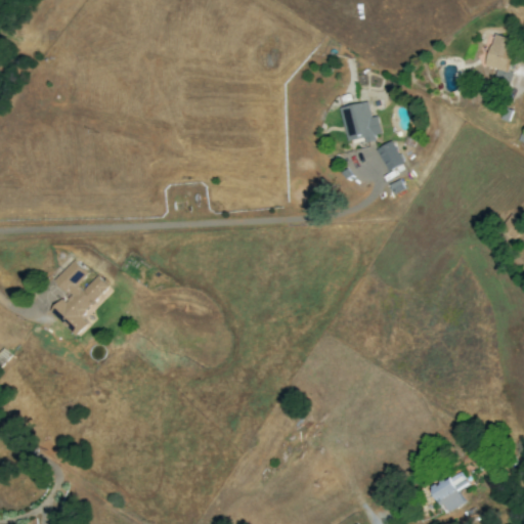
[(485,66),(495,69),(492,78),(510,82),(512,73),(508,72),(516,40),(492,34),(485,66)]
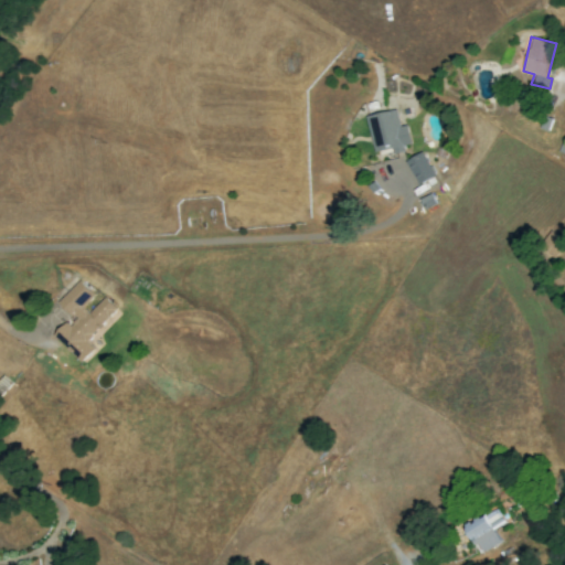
[(365,116),(374,152),(390,149),(391,152),(412,148),(406,125),(400,127),(395,109),(365,116)]
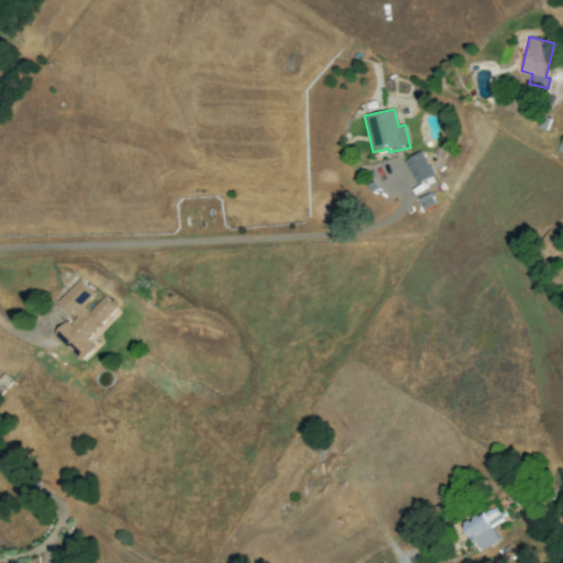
[(418,185),(433,174),(419,151),(403,162),(418,185)]
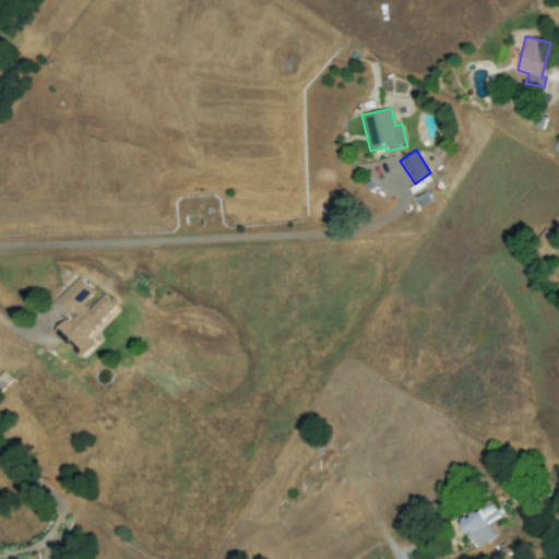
[(52,332),(81,359),(94,345),(85,336),(116,305),(104,293),(90,308),(83,302),(95,292),(80,276),(58,299),(74,316),(69,321),(66,319),(52,332)]
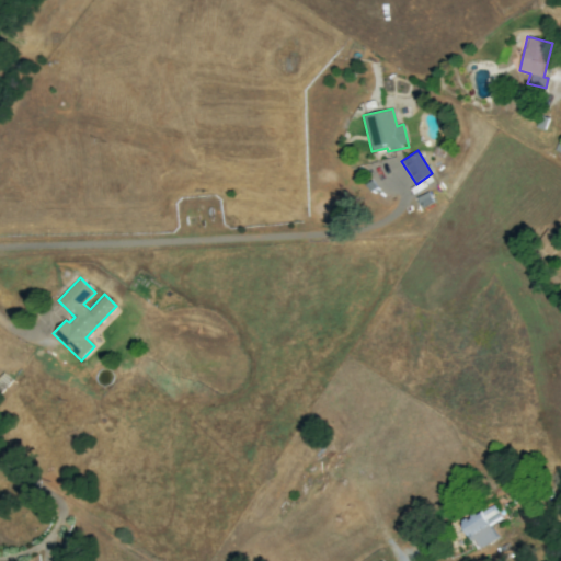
[(489,526),(501,519),(493,504),(459,523),(470,542),(474,540),(479,548),(496,539),(489,526)]
